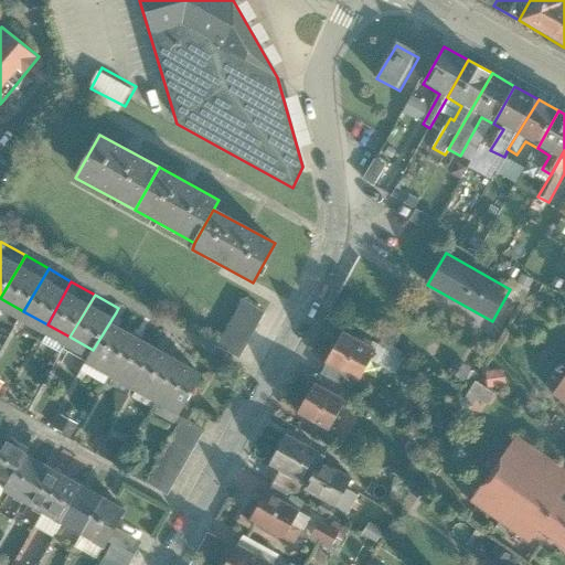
[(247,297),(222,343),(244,356),(270,310),(247,297)]
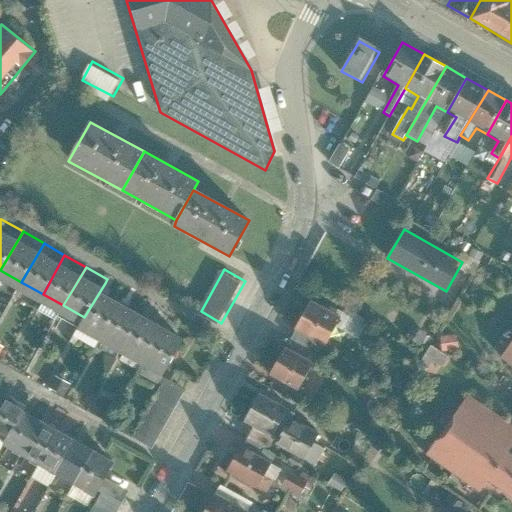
[(82,321),(103,333),(125,294),(105,283),(84,317),(82,321)]
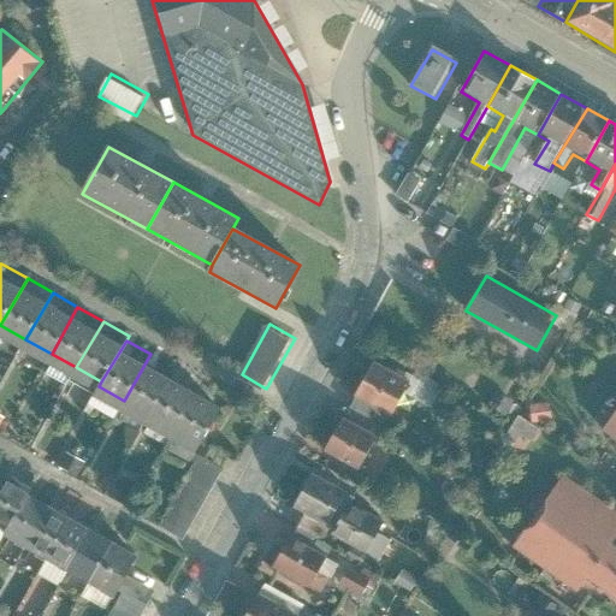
[(150,354),(124,401),(149,415),(176,368),(150,354)]
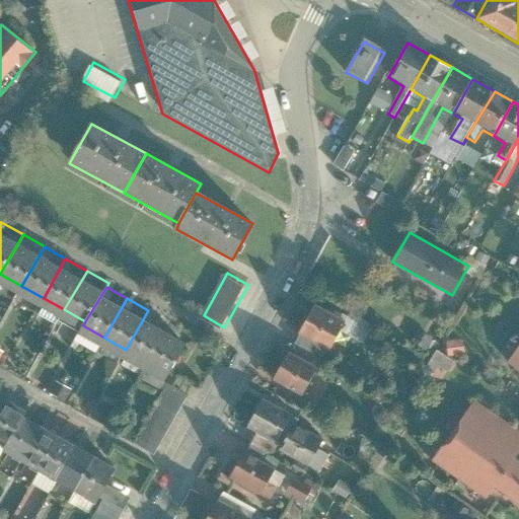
[(346,320),(314,304),(300,331),(331,348),(346,320)]
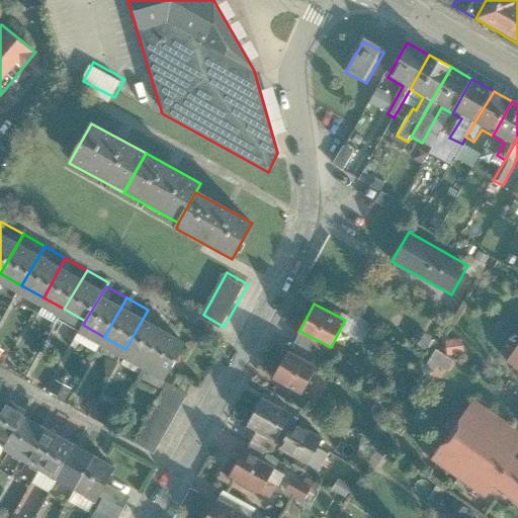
[(125,349),(147,361),(170,322),(148,310),(125,349)]
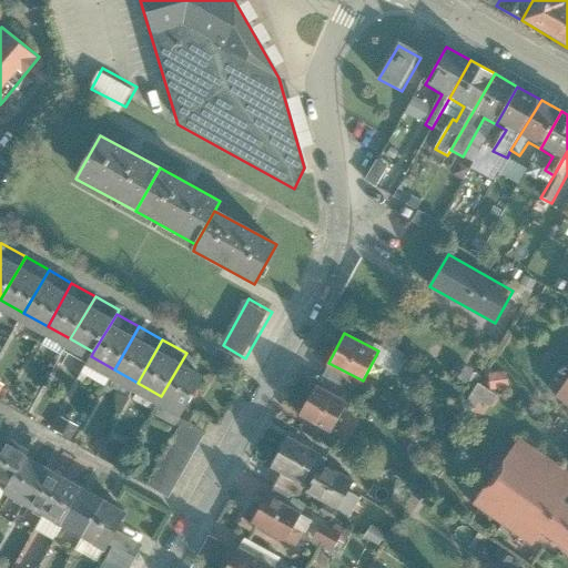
[(186,353),(161,396),(184,408),(208,365),(186,353)]
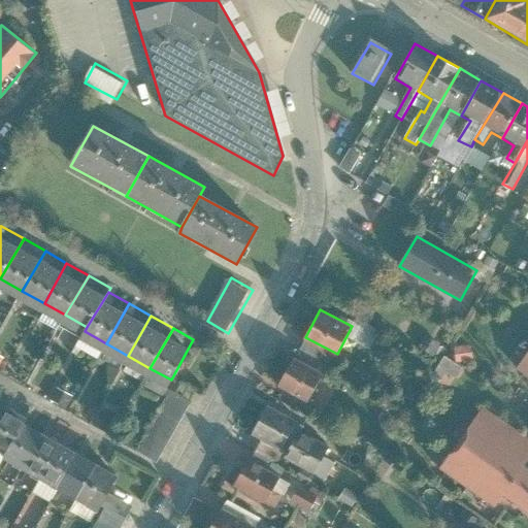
[(294,357),(278,384),(308,400),(324,374),(294,357)]
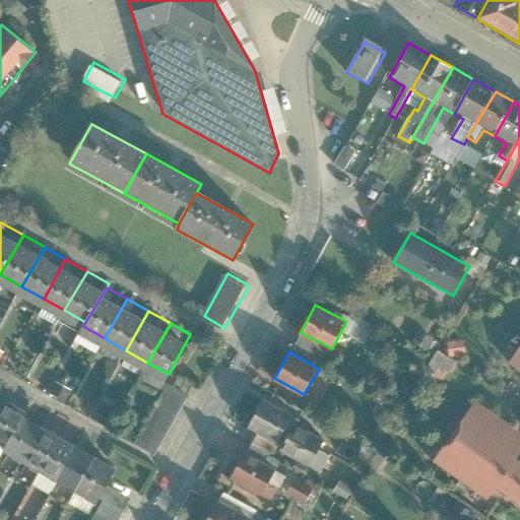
[(519,352),(511,365),(519,371),(519,352)]
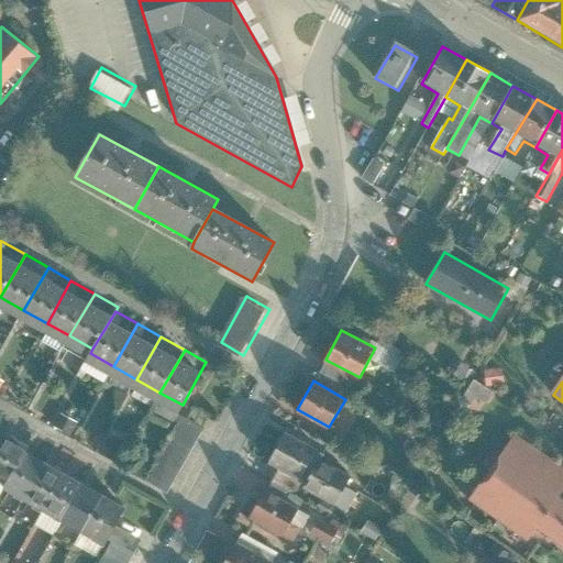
[(169,488),(207,424),(184,411),(146,475),(169,488)]
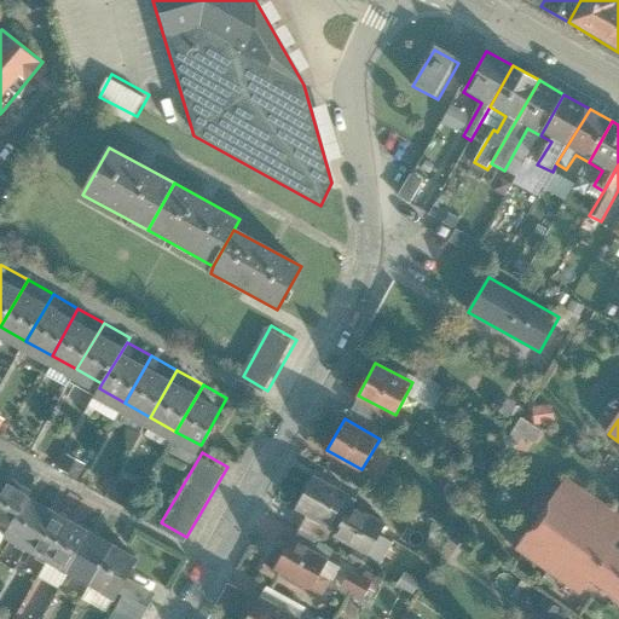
[(311,472),(294,507),(330,524),(347,489),(311,472)]
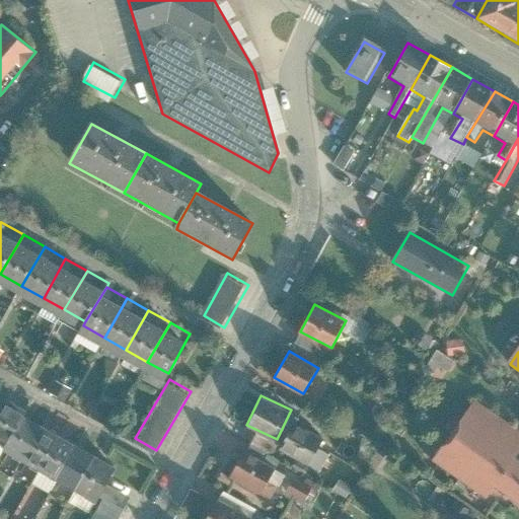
[(8,400),(0,415),(0,436),(8,441),(25,410),(8,400)]
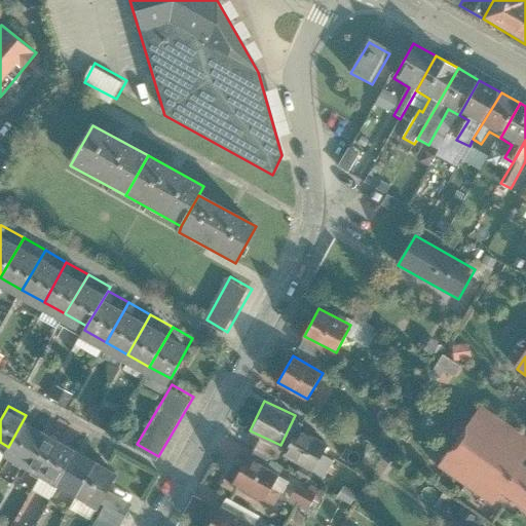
[(525,435),(482,406),(440,465),(496,503),(500,497),(525,514),(525,466),(523,464),(525,459),(525,435)]
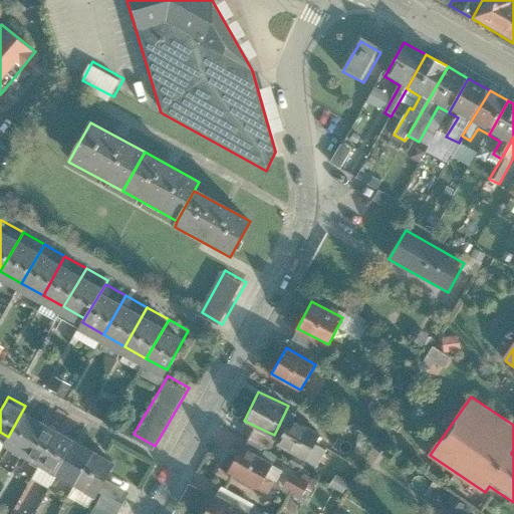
[(8,437),(5,443),(22,452),(40,422),(24,413),(27,407),(25,406),(8,437)]
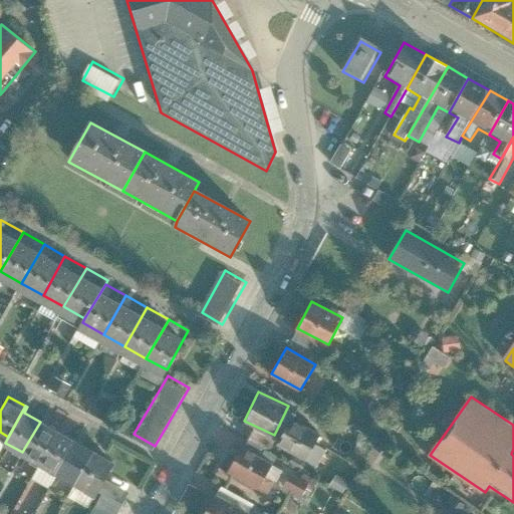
[(291,416),(276,444),(305,459),(320,431),(291,416)]
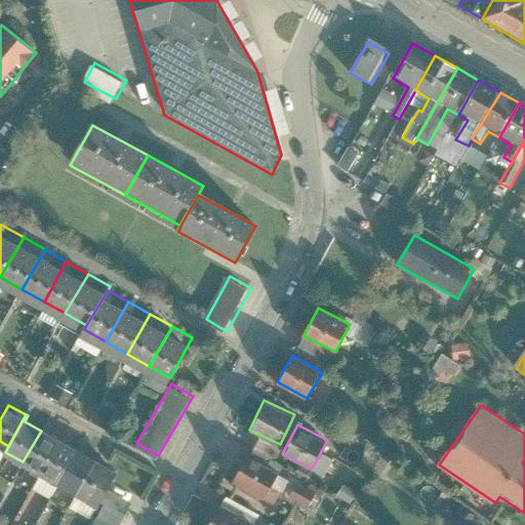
[(41,431),(23,461),(41,472),(58,441),(41,431)]
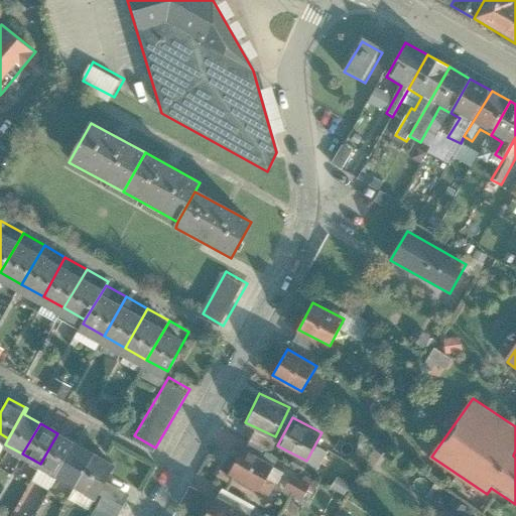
[(57,433),(40,464),(57,474),(75,443),(57,433)]
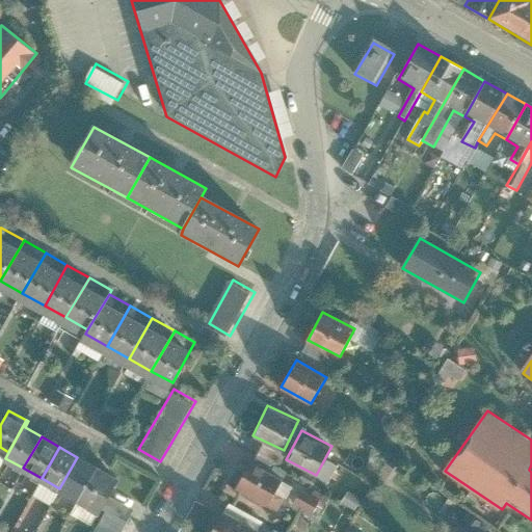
[(77,457),(59,488),(78,499),(96,468),(77,457)]
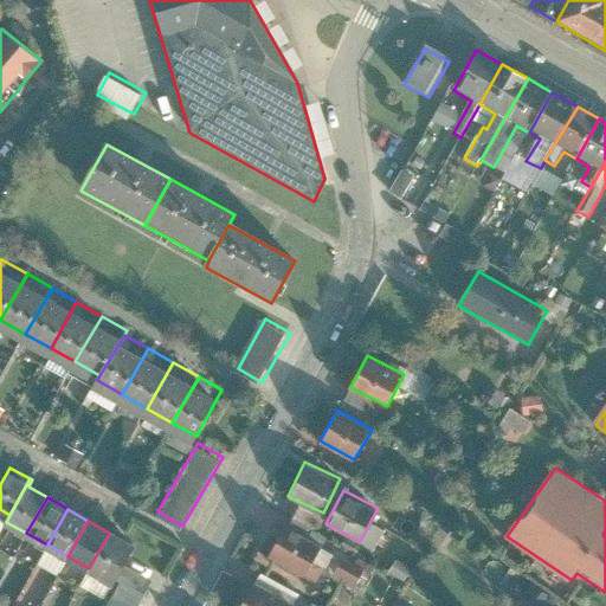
[(285,526),(269,556),(316,580),(324,563),(314,559),(321,546),(285,526)]
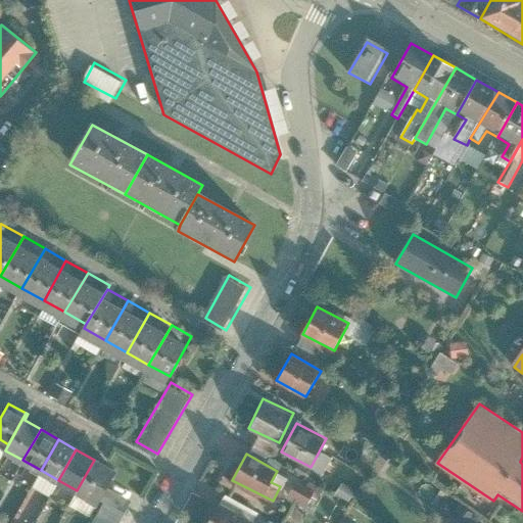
[(94,460),(77,490),(97,502),(97,503),(98,503),(100,500),(107,487),(116,471),(115,471),(94,460)]
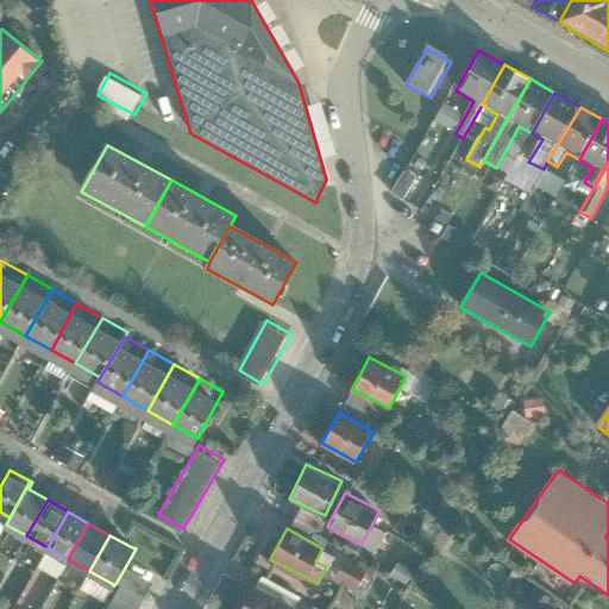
[(346,563),(341,577),(365,585),(370,570),(346,563)]
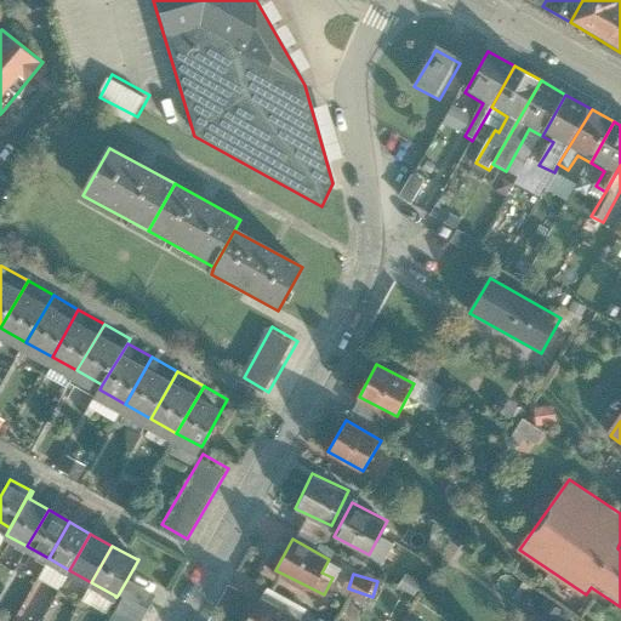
[(141,620),(151,605),(126,592),(109,620),(141,620)]
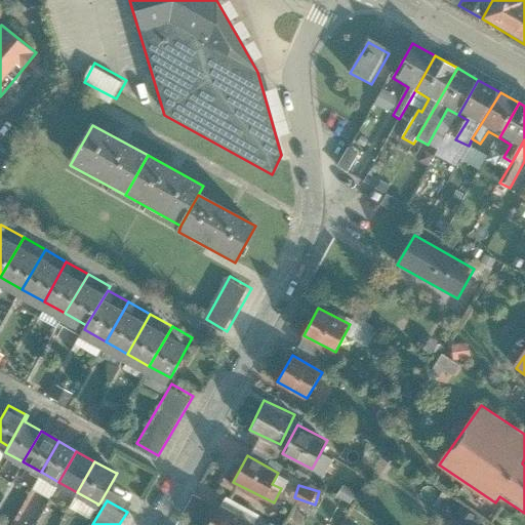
[(219,506),(208,524),(252,524),(253,524),(219,506)]
